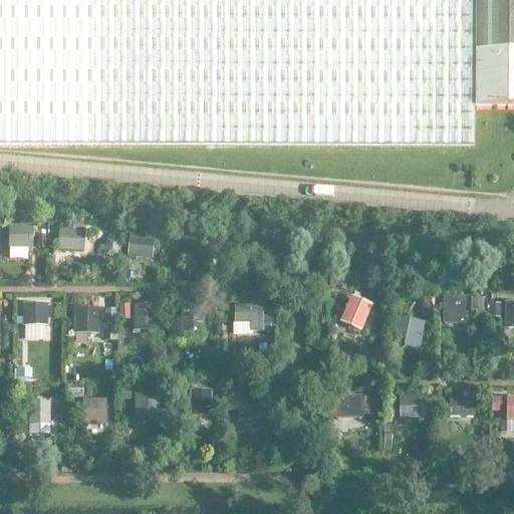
[(0,0),(0,146),(473,149),(473,108),(473,0),(0,0)]
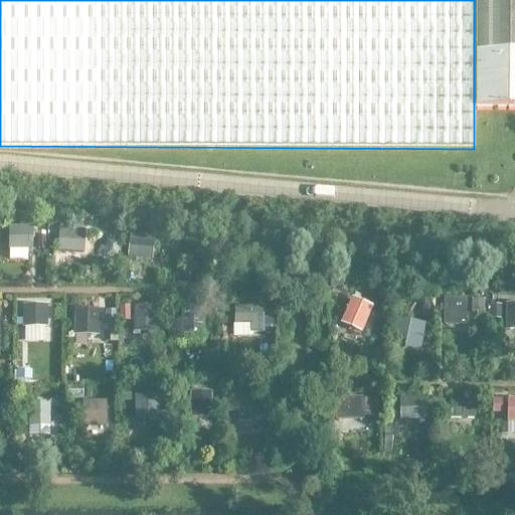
[(514,0),(474,0),(474,109),(514,109),(514,0)]
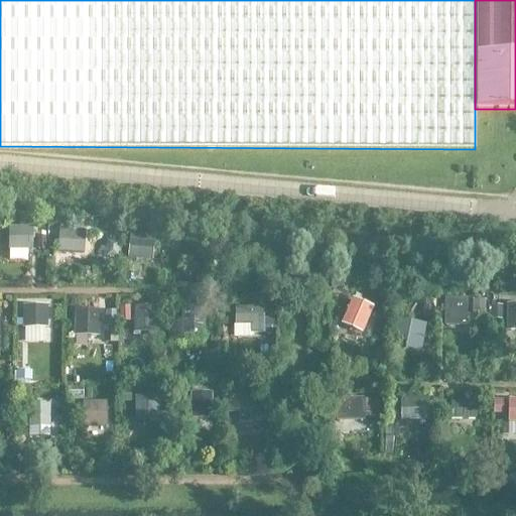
[(33,224),(9,224),(9,249),(33,249),(33,224)]
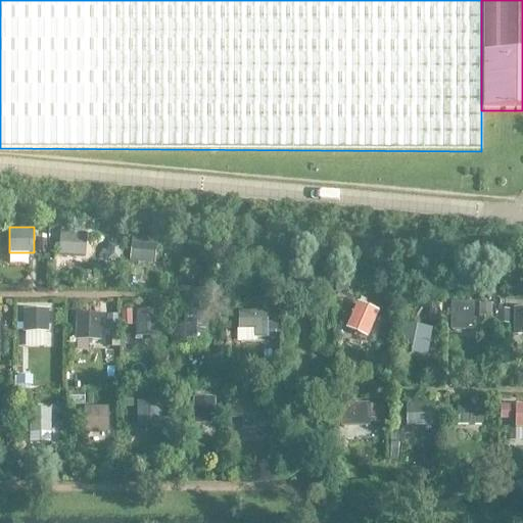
[(60,253),(87,255),(88,234),(61,232),(60,253)]
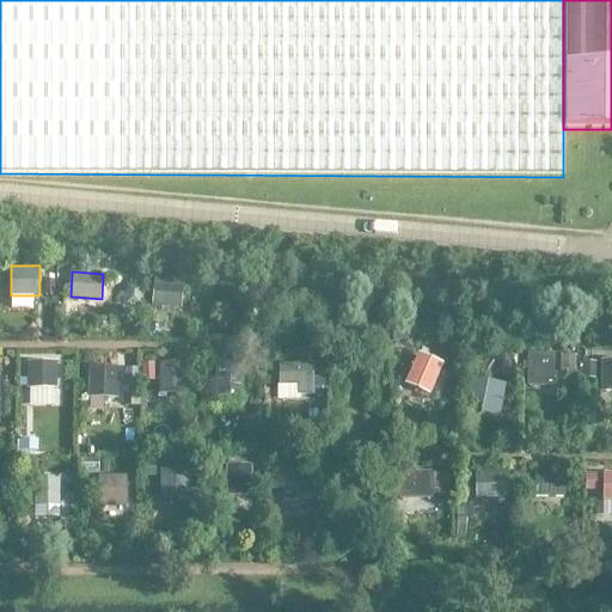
[(191,280),(163,280),(163,308),(191,308),(191,280)]
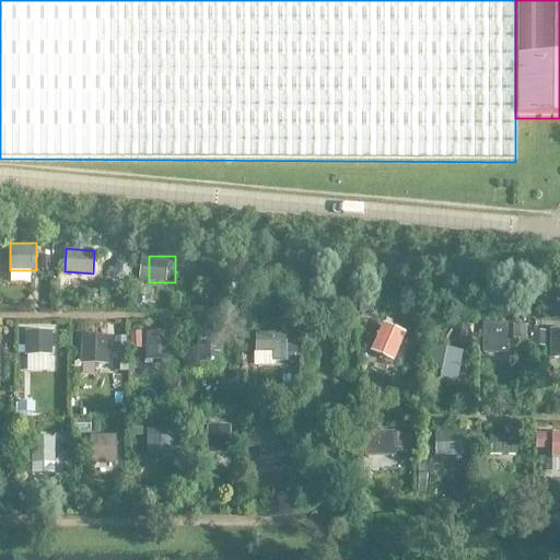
[(410,329),(383,329),(383,357),(410,357),(410,329)]
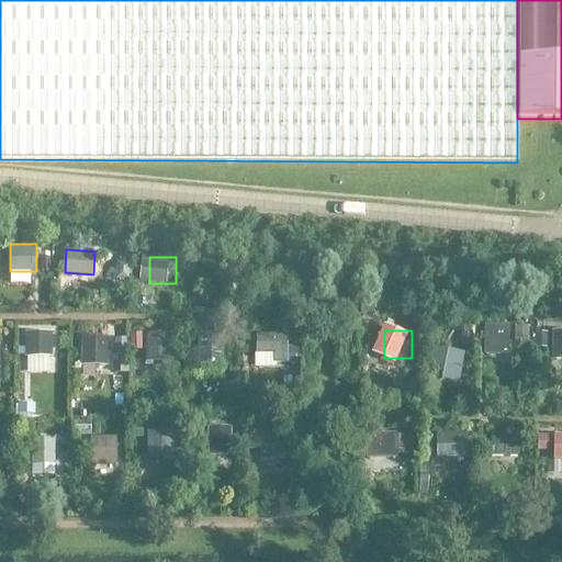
[(524,330),(497,330),(497,358),(524,358),(524,330)]
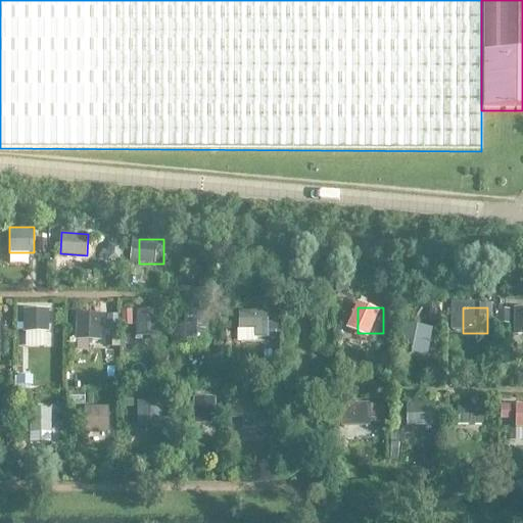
[(26,308),(26,345),(48,344),(48,308),(26,308)]
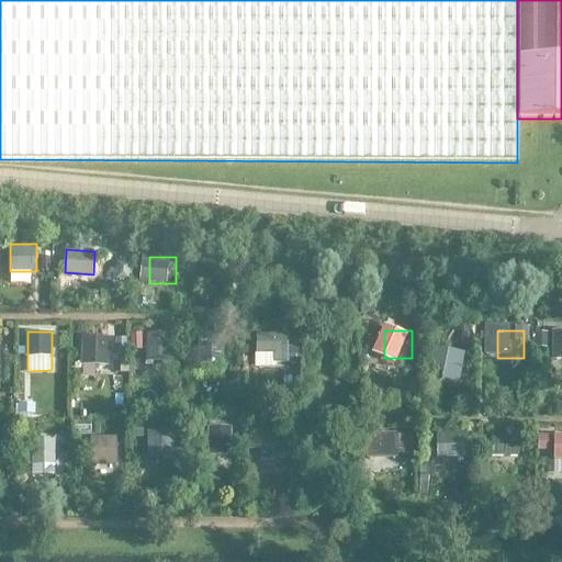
[(148,360),(171,359),(170,332),(148,333),(148,360)]
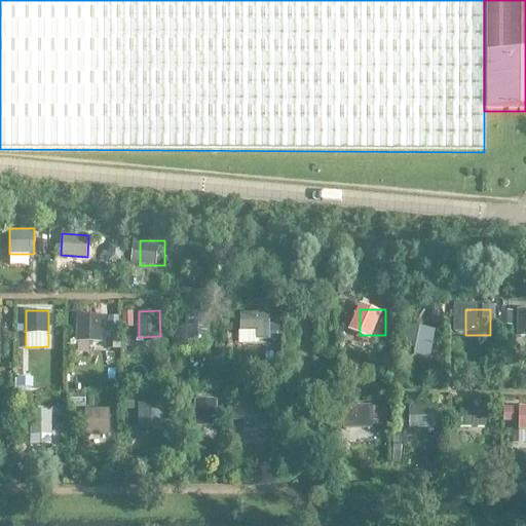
[(242,312),(241,341),(262,342),(262,324),(253,324),(253,317),(269,318),(269,313),(242,312)]
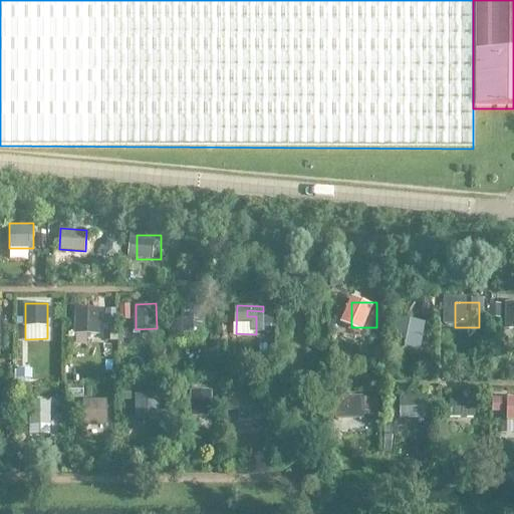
[(105,310),(81,310),(81,335),(105,335),(105,310)]
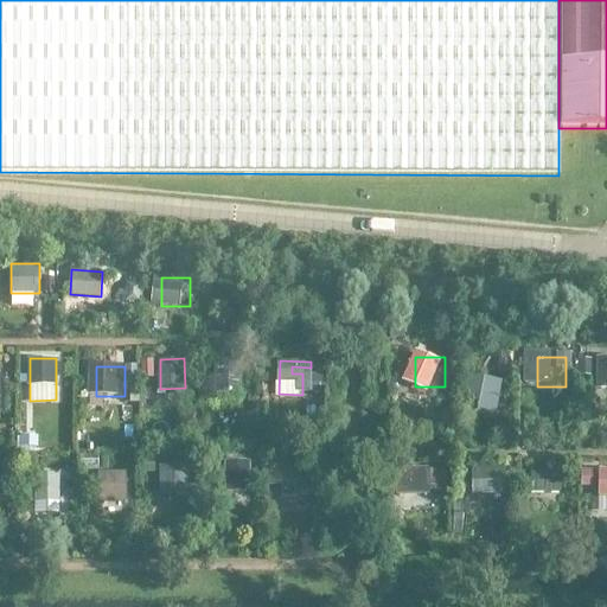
[(248,366),(218,366),(218,396),(248,396),(248,366)]
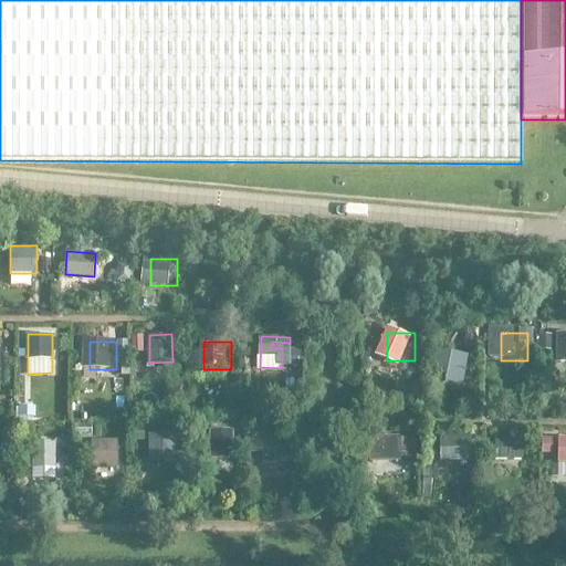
[(67,430),(40,430),(40,458),(67,458),(67,430)]
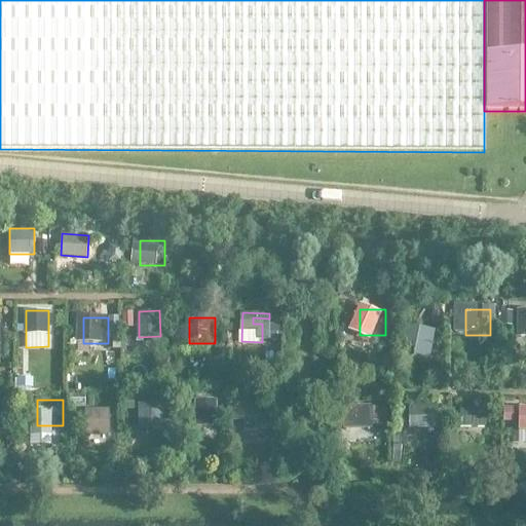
[(168,401),(143,401),(143,425),(168,425),(168,401)]
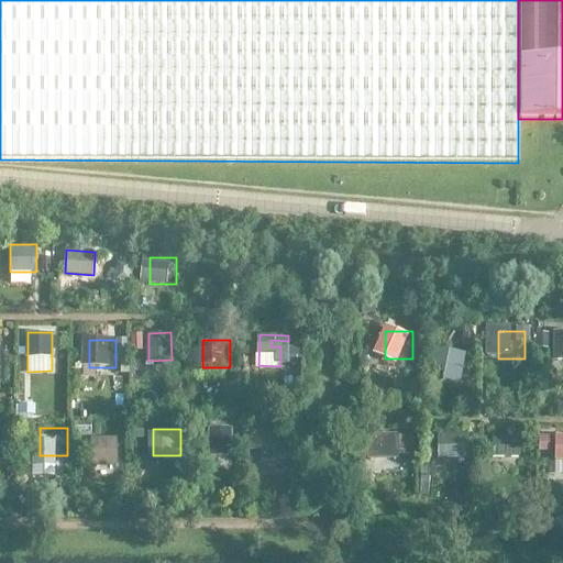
[(440,459),(466,457),(466,434),(439,435),(440,459)]
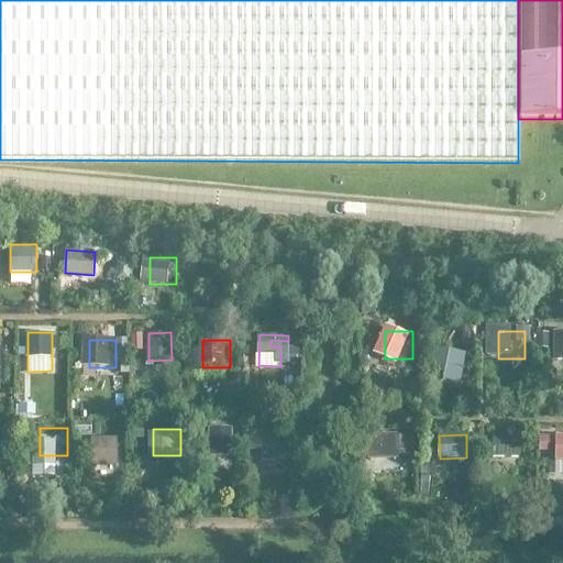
[(119,463),(119,438),(98,438),(98,464),(119,463)]
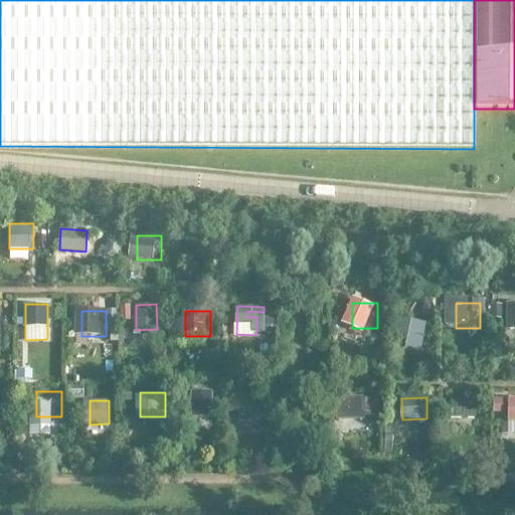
[(484,402),(460,402),(460,427),(484,427),(484,402)]
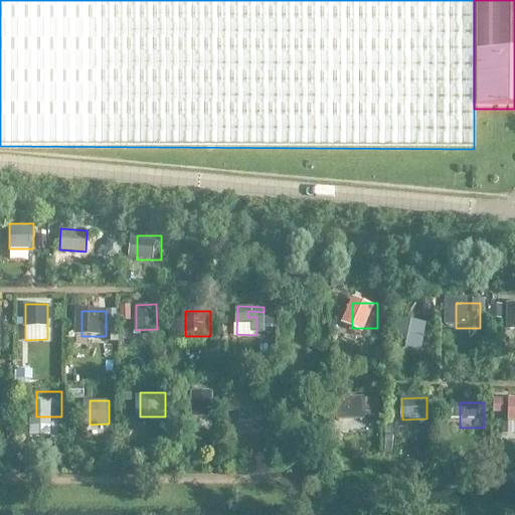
[(365,403),(340,403),(340,428),(365,428),(365,403)]
